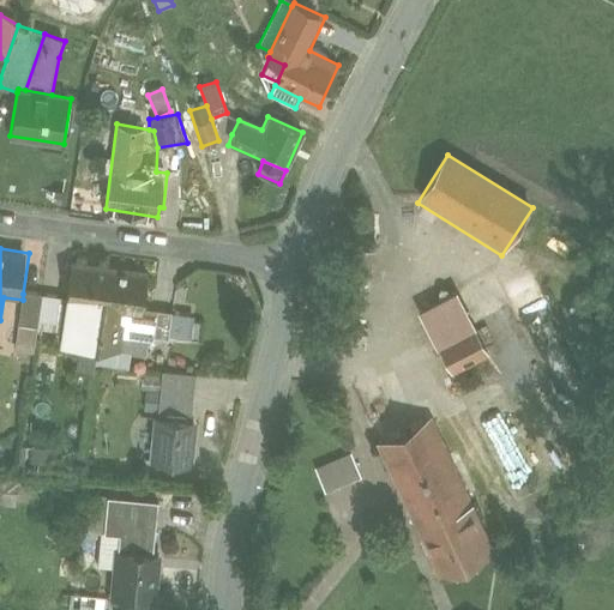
[(151,273),(71,263),(66,300),(65,306),(104,310),(146,316),(151,273)]
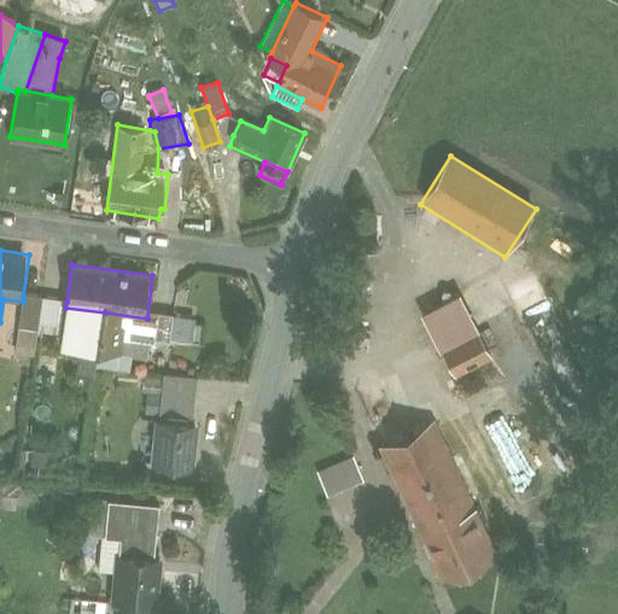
[(461,292),(419,313),(452,381),(494,361),(461,292)]
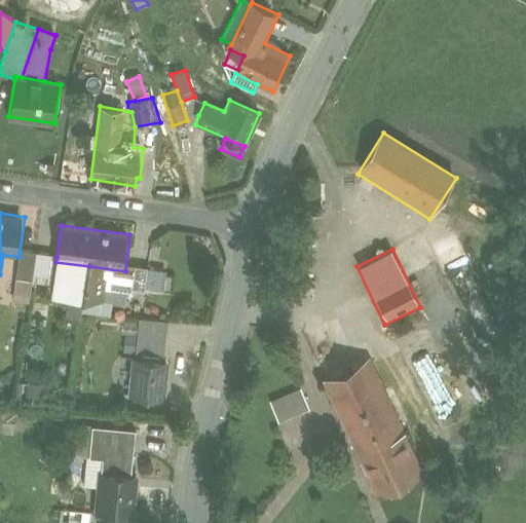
[(36,254),(20,252),(20,257),(14,281),(16,281),(32,283),(36,254)]
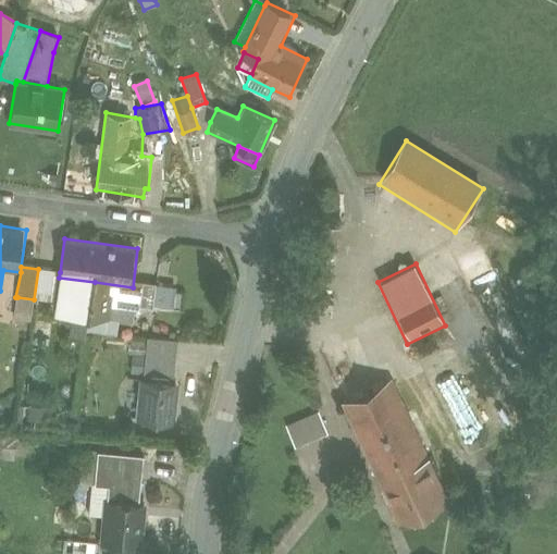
[(59,278),(60,272),(38,269),(34,299),(56,303),(59,278)]
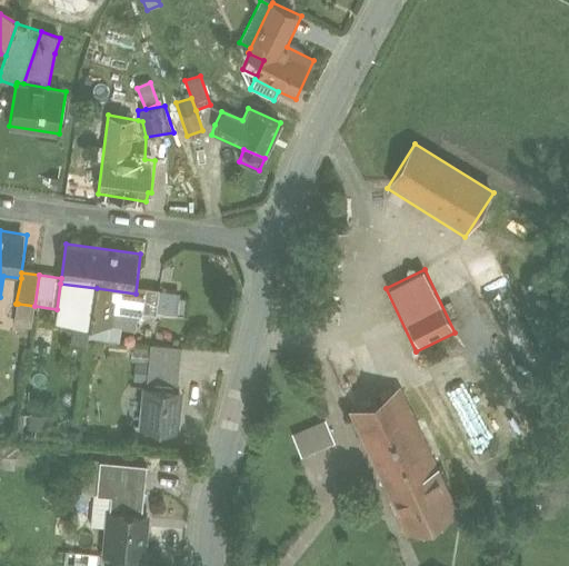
[(91,326),(97,288),(60,284),(57,309),(56,321),(73,324),(91,326)]
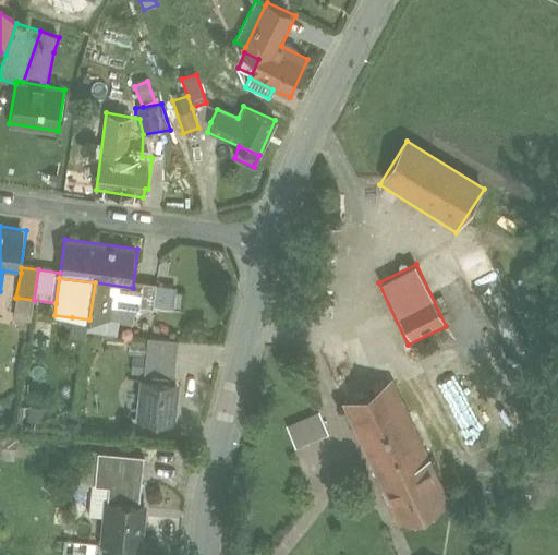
[(133,288),(95,282),(89,320),(118,323),(133,324),(137,313),(142,289),(133,288)]
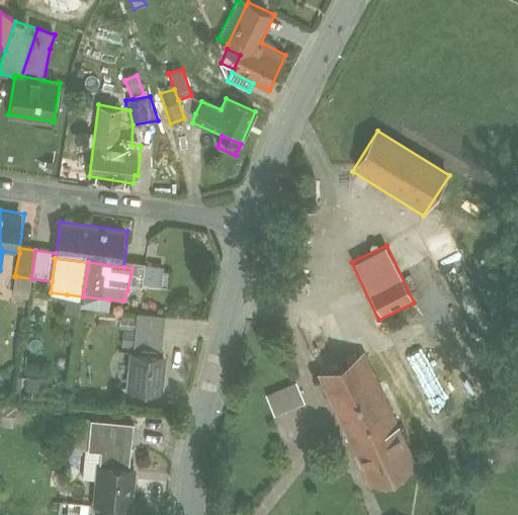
[(132,268),(127,290),(144,290),(144,287),(147,265),(133,263),(132,268)]
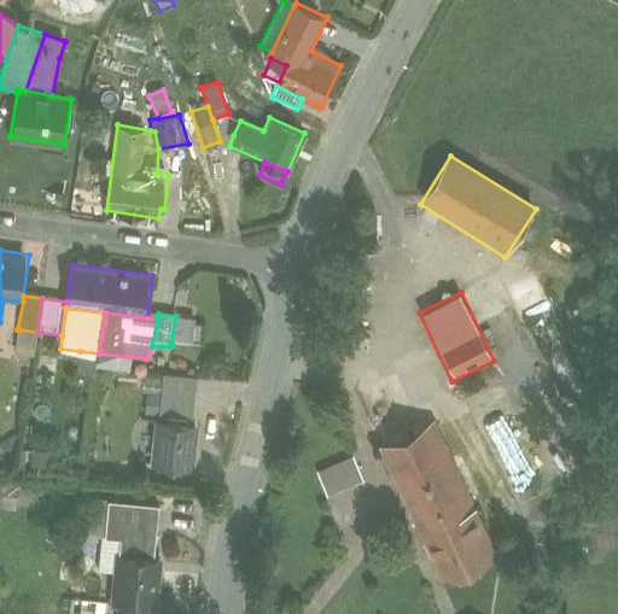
[(197,319),(175,316),(172,343),(193,345),(197,319)]
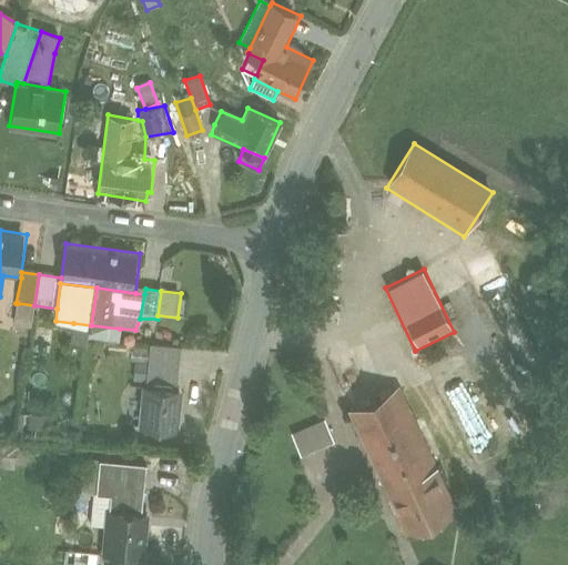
[(34,305),(18,303),(14,325),(31,329),(34,305)]
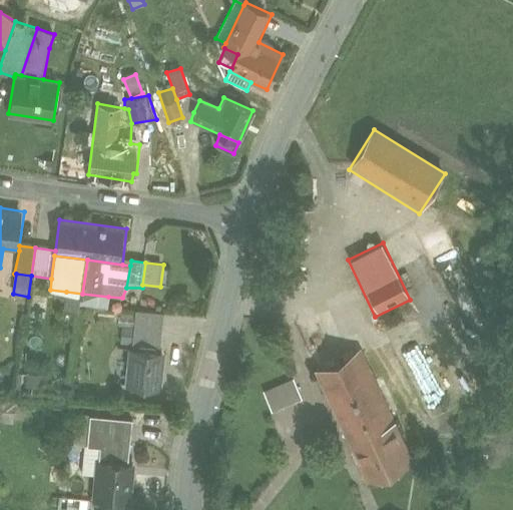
[(82,294),(66,292),(63,311),(77,314),(79,307),(82,294)]
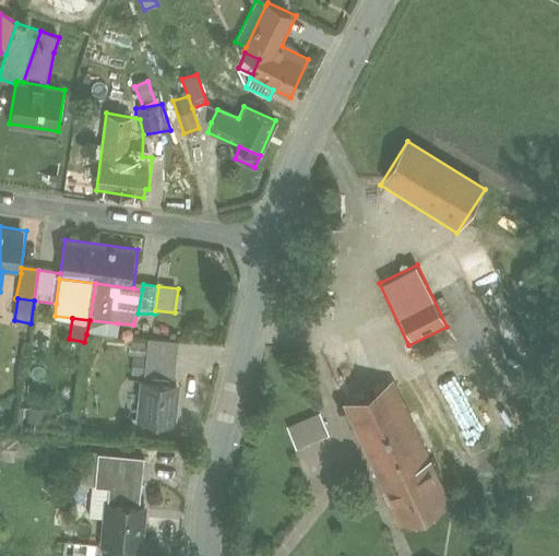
[(118,323),(90,320),(86,334),(117,338),(118,323)]
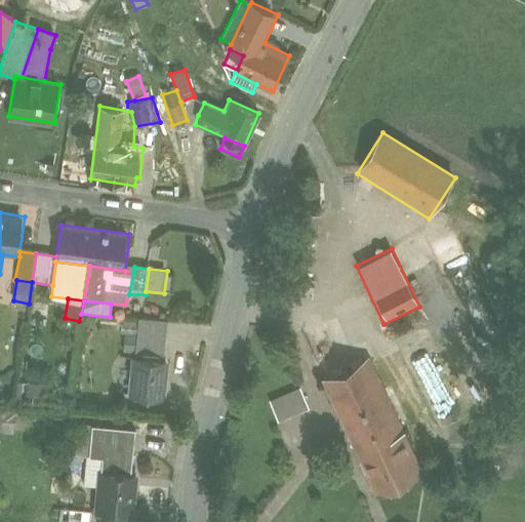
[(133,358),(163,361),(167,321),(138,319),(136,327),(133,355),(133,358)]
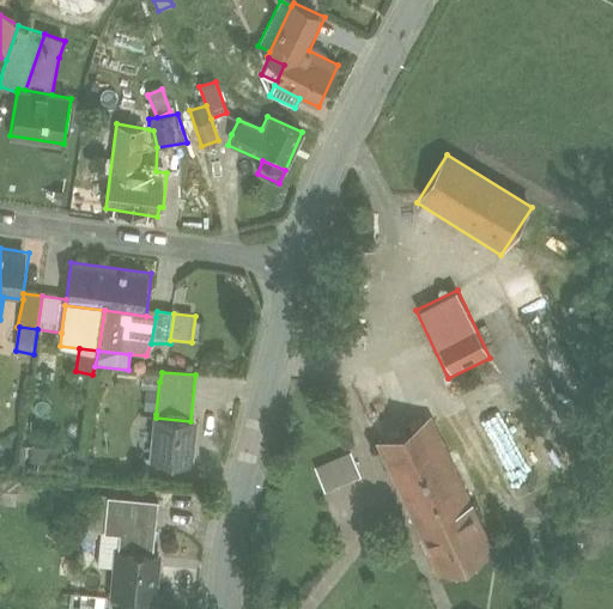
[(156,418),(152,418),(149,462),(194,467),(199,421),(190,421),(156,418)]
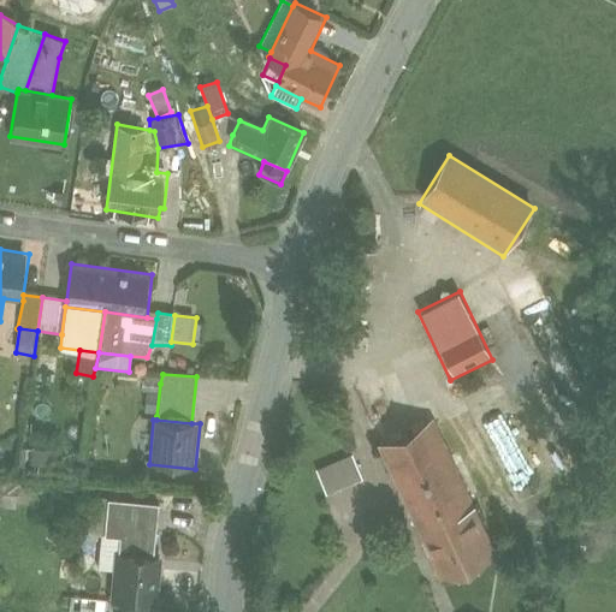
[(434,421),(380,445),(442,582),(495,558),(434,421)]
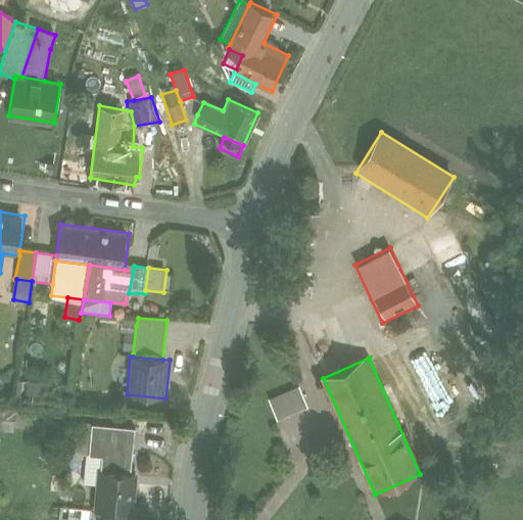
[(299,388),(268,403),(278,424),(308,410),(299,388)]
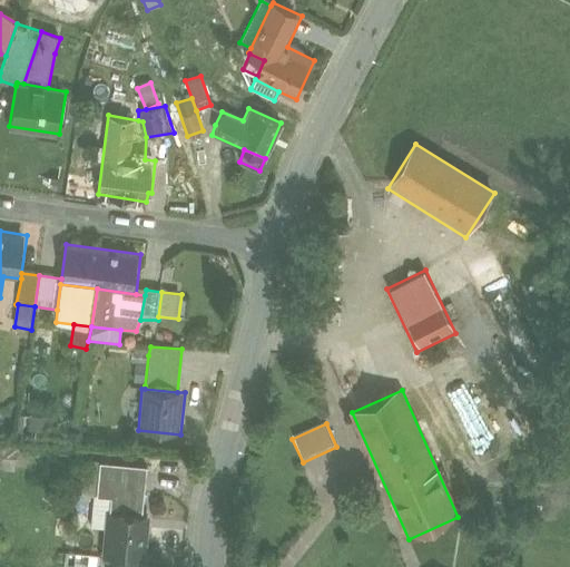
[(146,469),(100,465),(98,497),(112,499),(111,511),(123,512),(141,515),(146,469)]
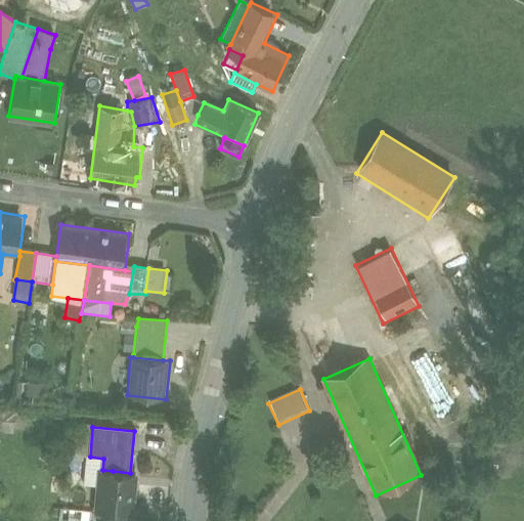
[(130,473),(113,471),(102,470),(97,471),(92,512),(134,517),(139,474),(130,473)]
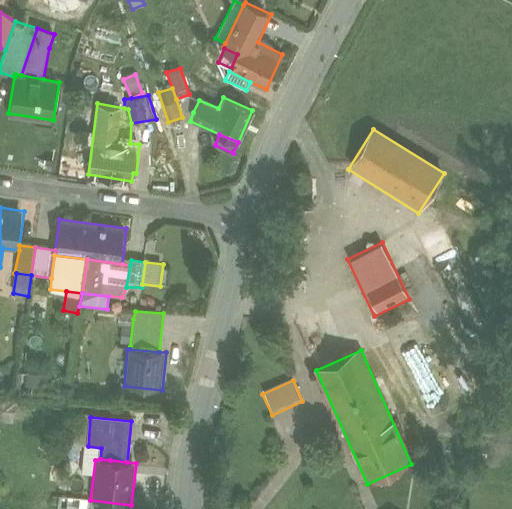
[(87,508),(88,501),(60,498),(59,508),(87,508)]
